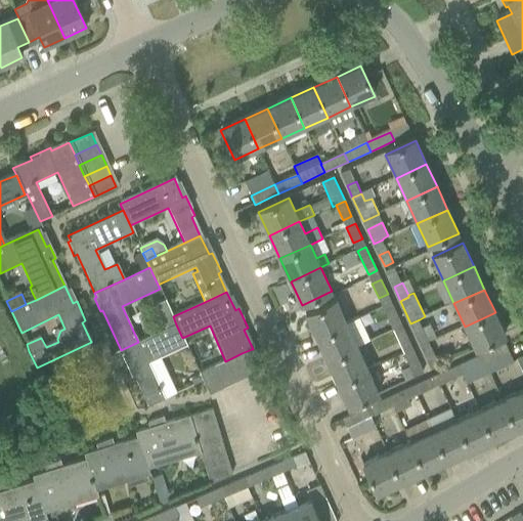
[(306,314),(316,338),(347,324),(336,300),(306,314)]
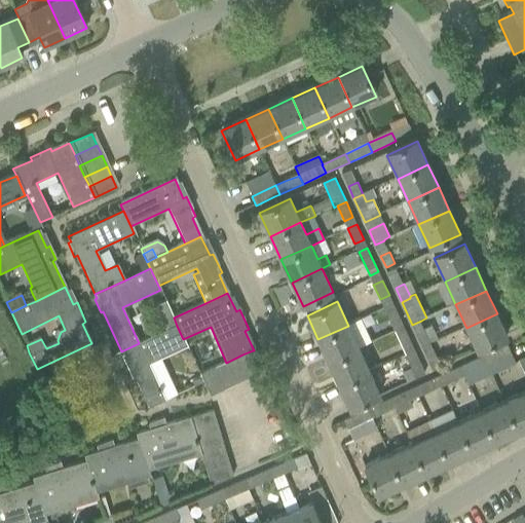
[(156,308),(166,330),(177,326),(174,318),(167,304),(156,308)]
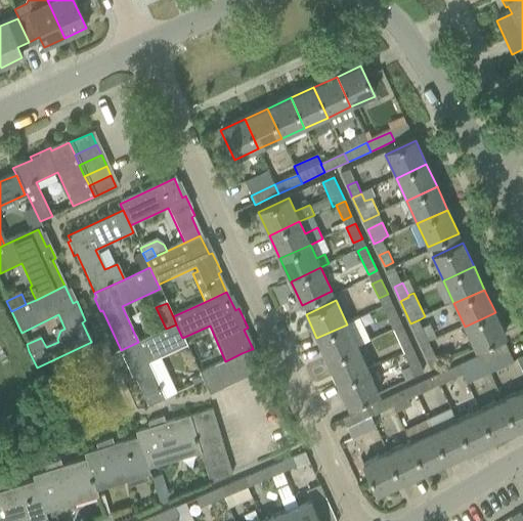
[(383,307),(389,320),(390,322),(399,318),(392,303),(383,307)]
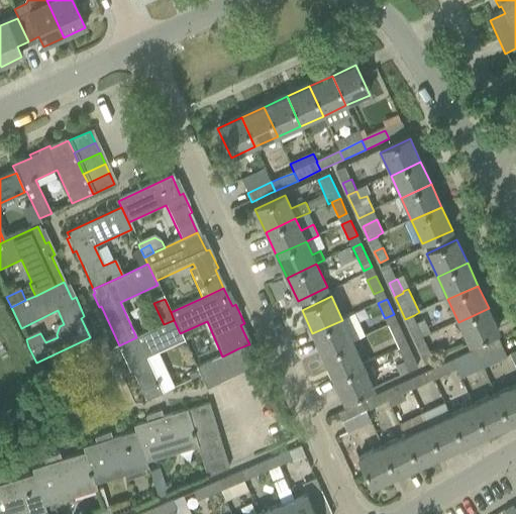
[(372,322),(384,316),(378,303),(366,309),(372,322)]
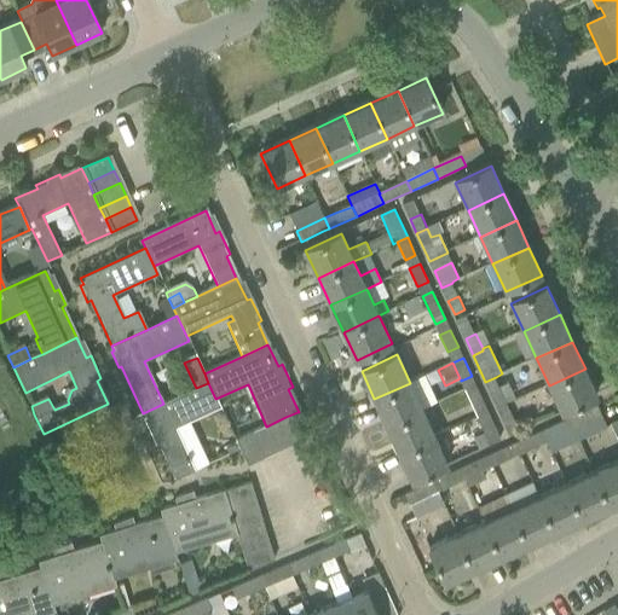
[(549,386),(561,413),(598,396),(585,369),(549,386)]
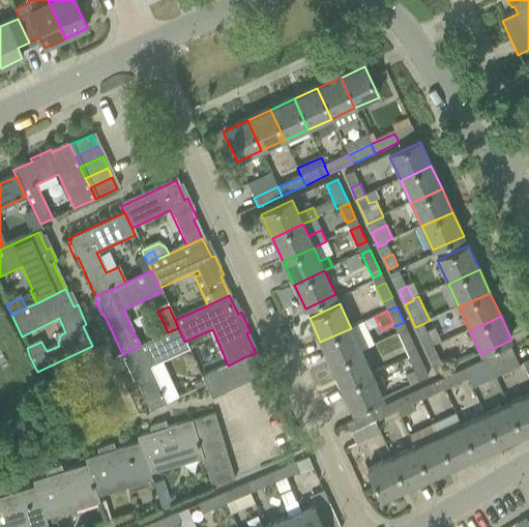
[(140,346),(122,354),(130,372),(128,373),(138,392),(140,391),(149,411),(167,403),(178,398),(162,362),(188,350),(184,342),(178,328),(140,346)]
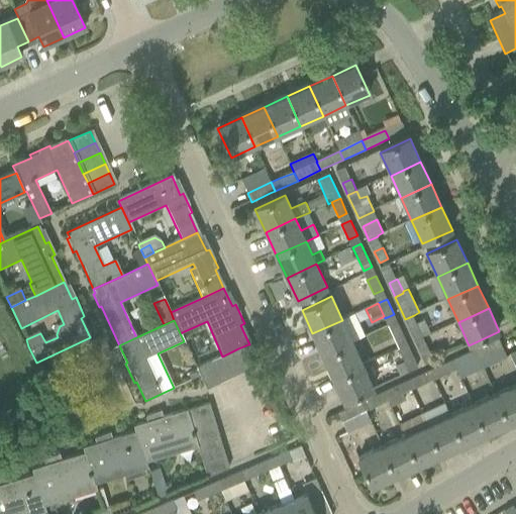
[(323,356),(352,342),(342,320),(312,333),(323,356)]
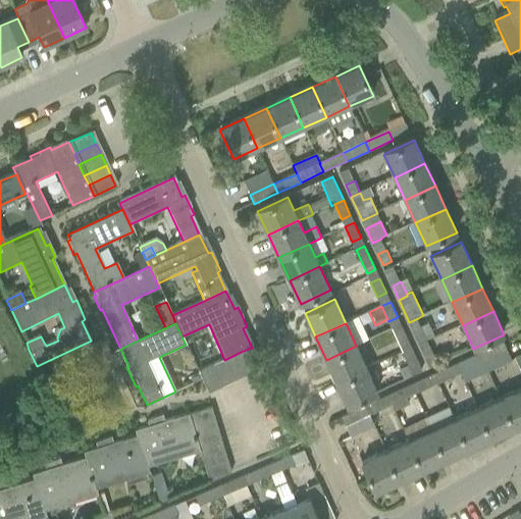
[(393,329),(400,345),(408,341),(401,325),(393,329)]
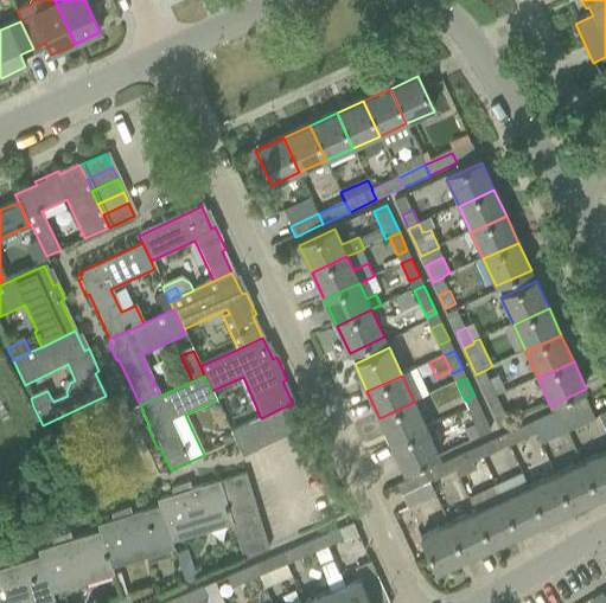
[(480,385),(488,401),(498,396),(491,380),(480,385)]
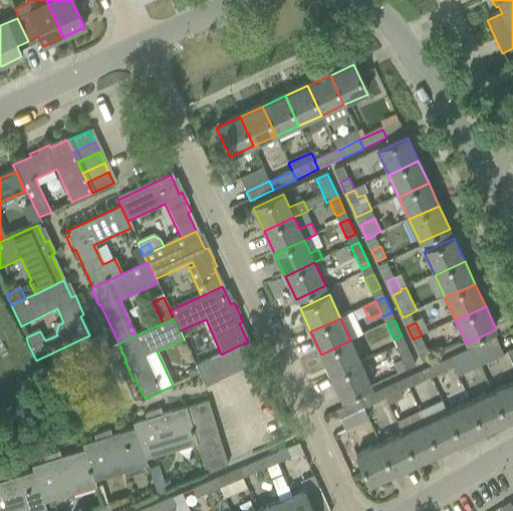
[(208,352),(202,338),(191,343),(197,357),(208,352)]
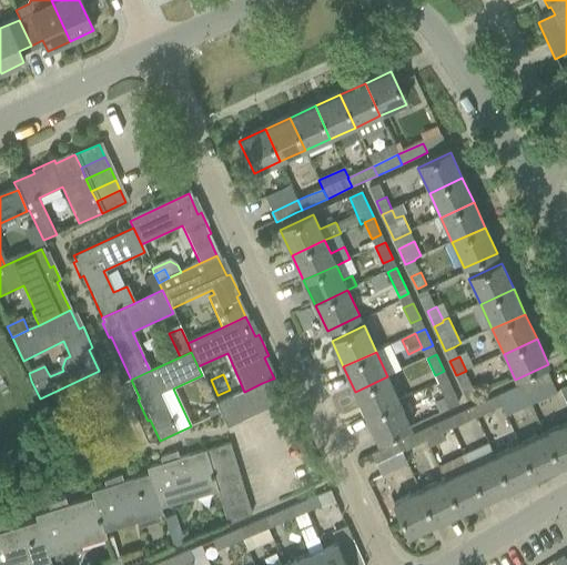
[(557,392),(553,383),(548,374),(523,385),(532,404),(557,392)]
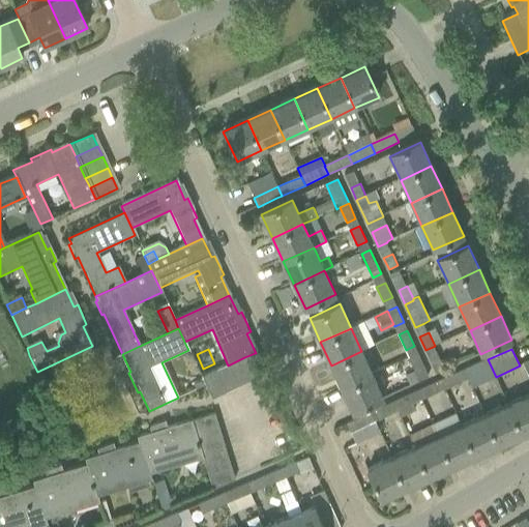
[(342,388),(373,375),(361,351),(331,366),(342,388)]
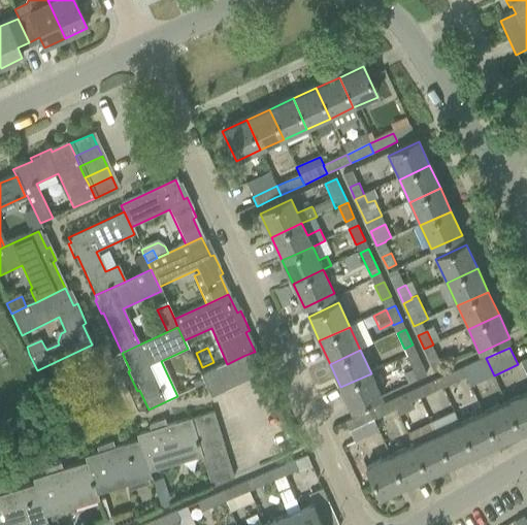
[(253,378),(264,373),(254,352),(243,356),(253,378)]
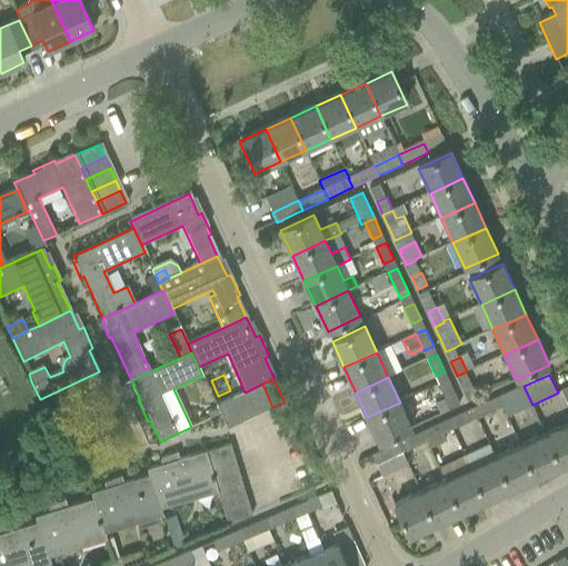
[(446,399),(436,404),(440,414),(460,405),(449,379),(439,384),(446,399)]
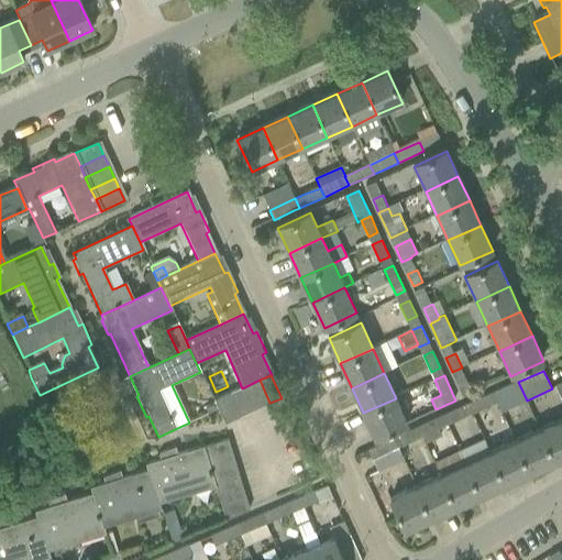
[(270,403),(260,380),(249,385),(260,408),(270,403)]
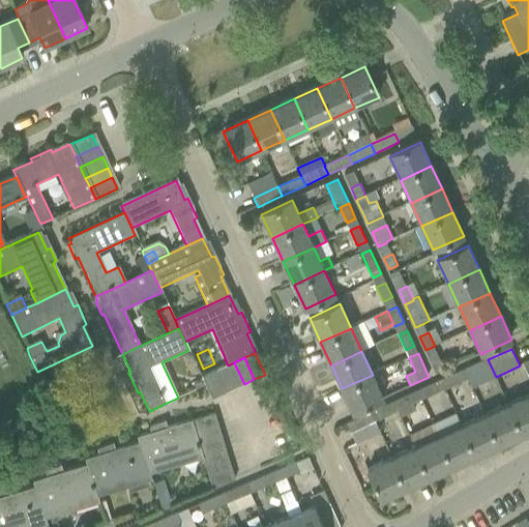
[(440,357),(432,361),(437,374),(446,369),(440,357)]
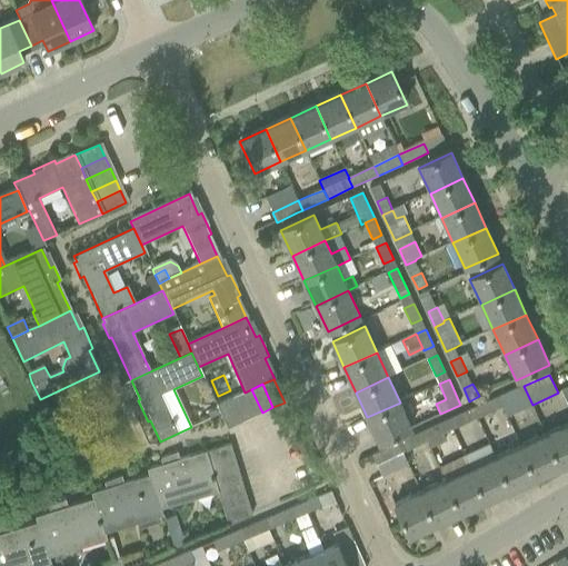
[(502,408),(506,416),(532,405),(524,386),(498,398),(504,408),(502,408)]
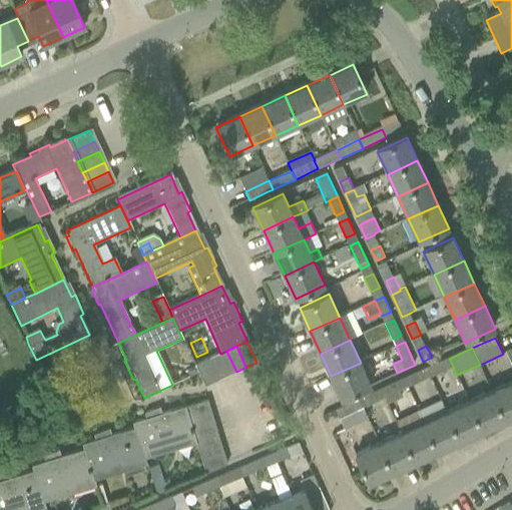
[(216,356),(226,377),(236,372),(226,351),(220,354),(216,356)]
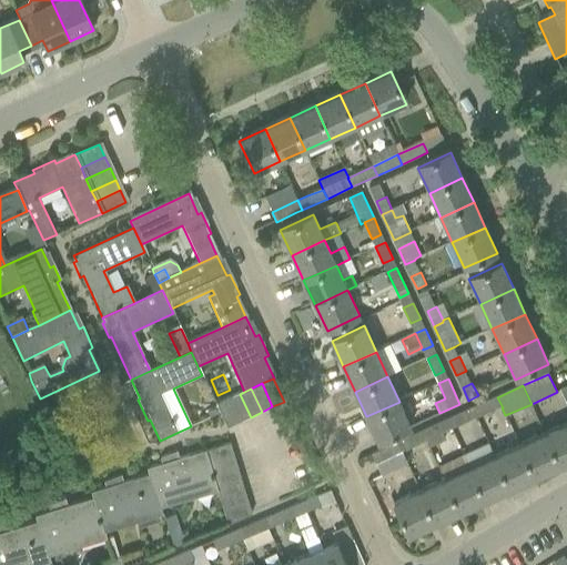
[(239,423),(251,417),(240,394),(228,400),(239,423)]
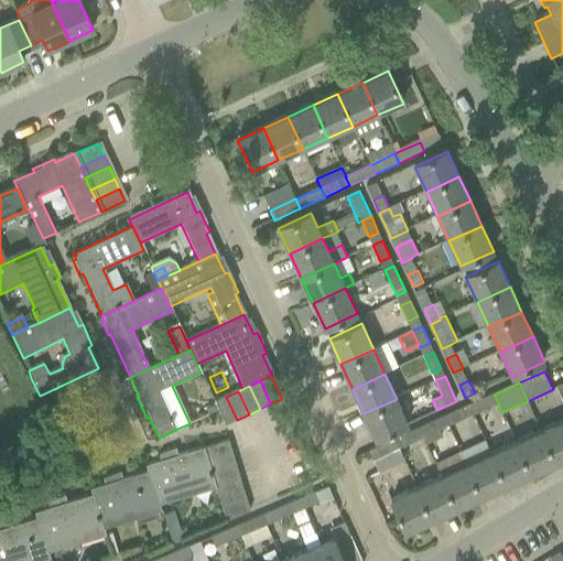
[(494,395),(469,406),(474,416),(498,405),(499,405),(494,395)]
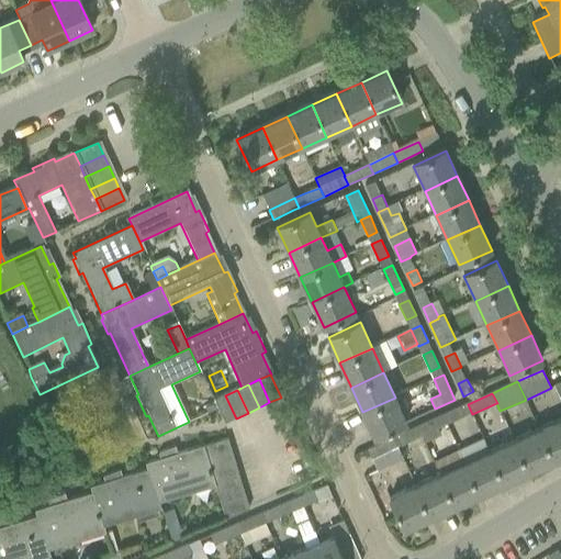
[(224,424),(236,418),(225,395),(213,401),(214,402),(217,409),(224,424)]
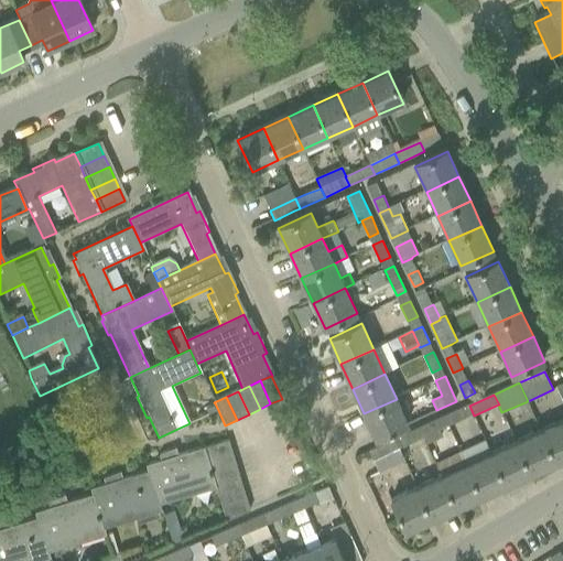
[(364,413),(376,440),(408,424),(397,399),(364,413)]
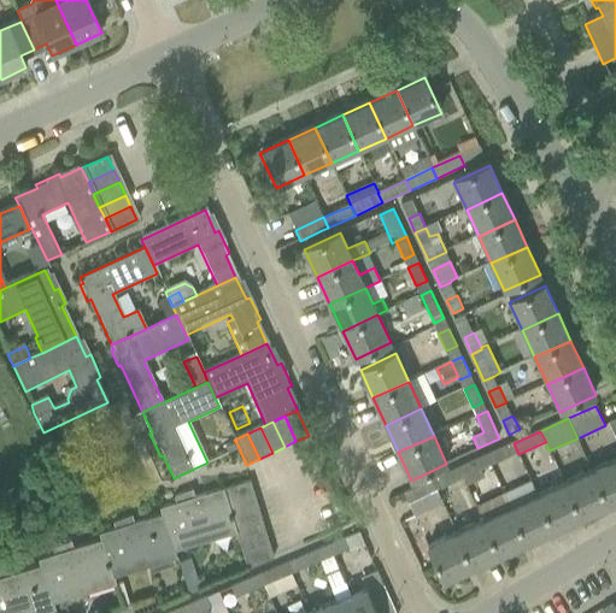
[(228,453),(239,448),(235,441),(224,446),(228,453)]
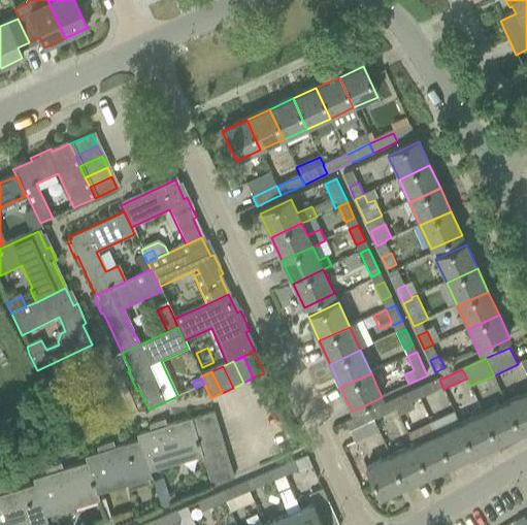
[(439,380),(417,390),(420,399),(443,389),(439,380)]
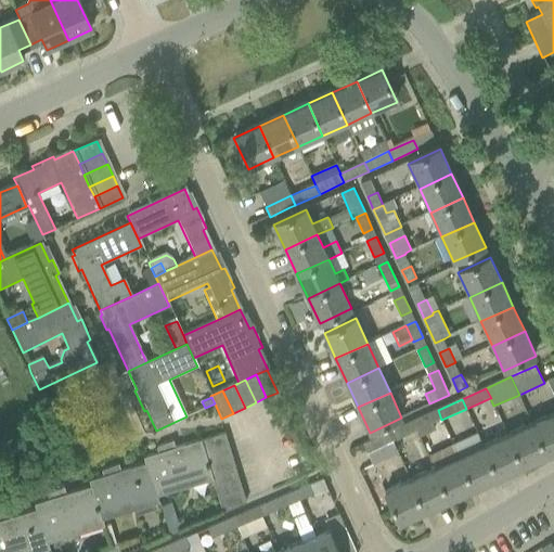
[(436,429),(433,423),(441,420),(438,410),(413,422),(417,431),(421,437),(436,429)]
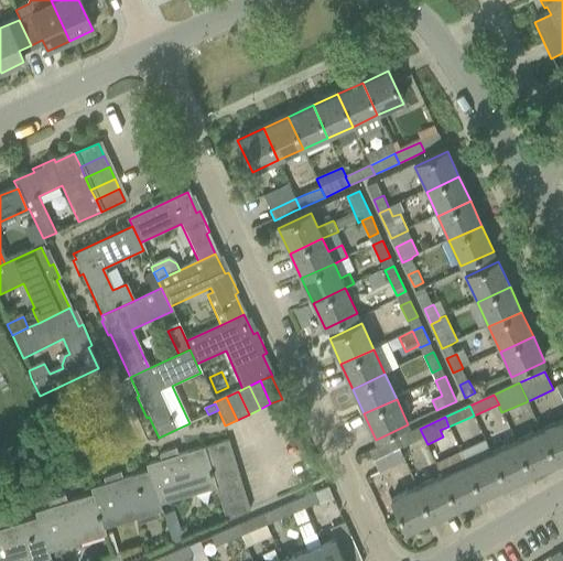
[(562,420),(541,431),(555,463),(562,460),(562,420)]
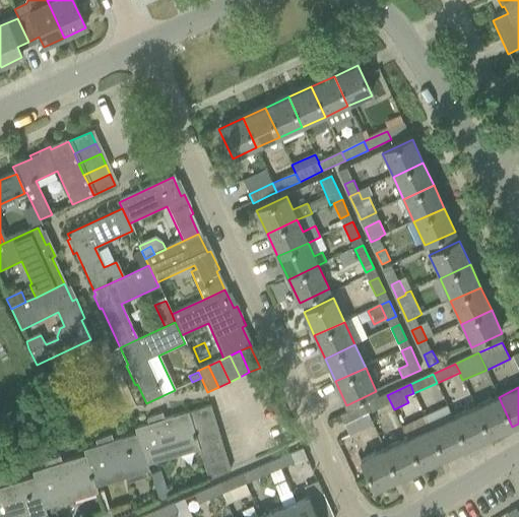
[(368,413),(391,403),(387,395),(365,405),(368,413)]
